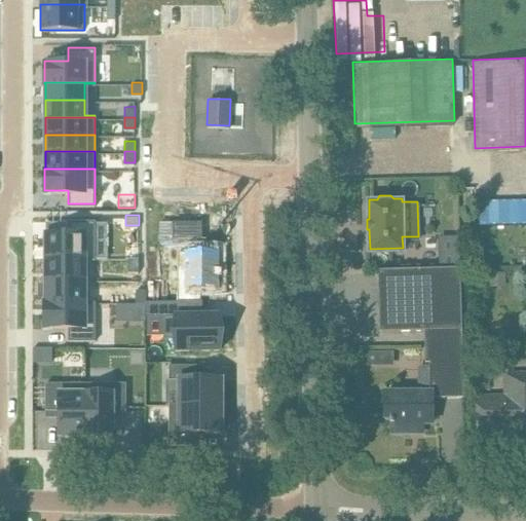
[(45,232),(45,257),(95,257),(95,219),(68,219),(68,232),(45,232)]
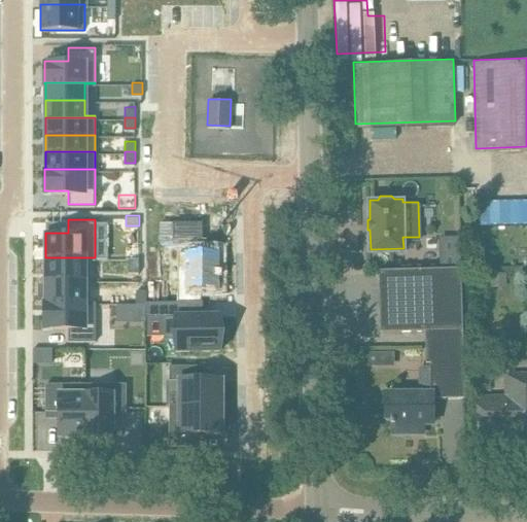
[(173,219),(173,236),(187,236),(187,249),(177,249),(177,299),(202,299),(202,286),(218,286),(218,274),(221,274),(221,273),(217,273),(217,269),(221,269),(221,268),(218,268),(218,249),(202,249),(202,219),(173,219)]
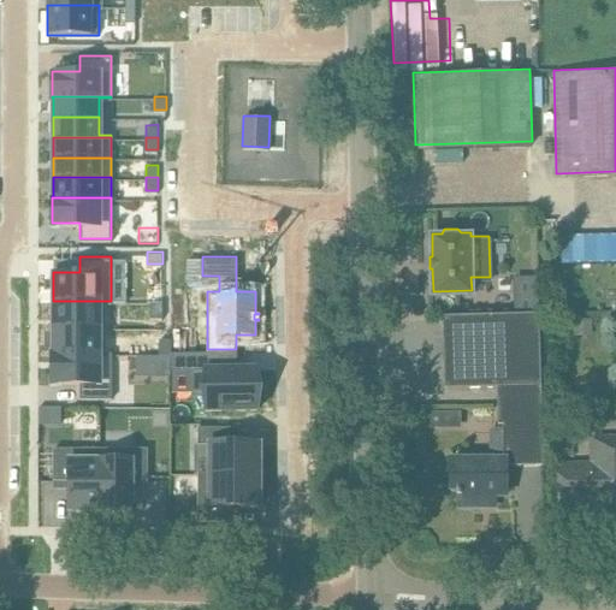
[(538,276),(514,277),(515,311),(539,309),(538,276)]
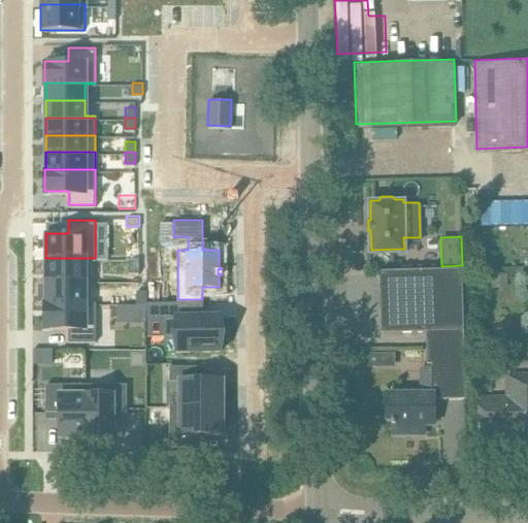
[(473,244),(466,258),(477,265),(486,252),(473,244)]
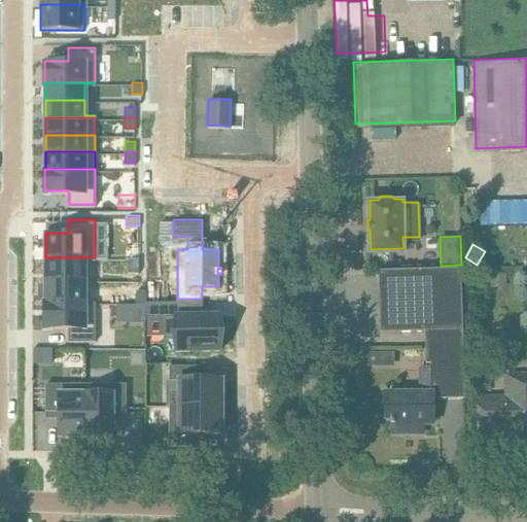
[(139,256),(129,257),(129,271),(139,271),(139,256)]
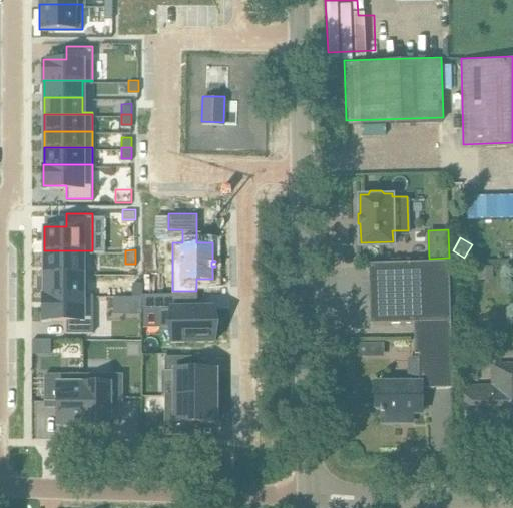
[(44,250),(44,272),(87,272),(88,251),(92,251),(92,250),(44,250)]
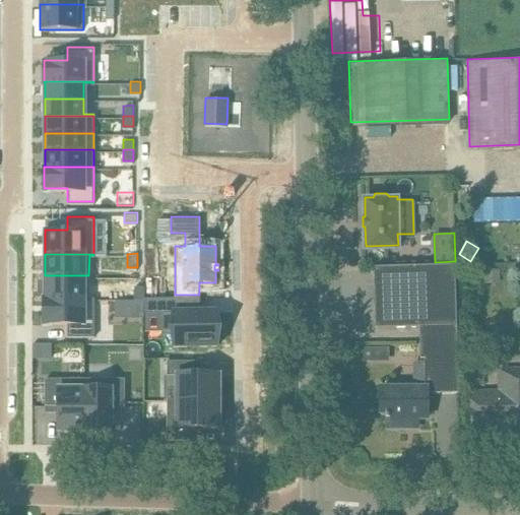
[(519,259),(469,261),(470,302),(519,300),(519,259)]
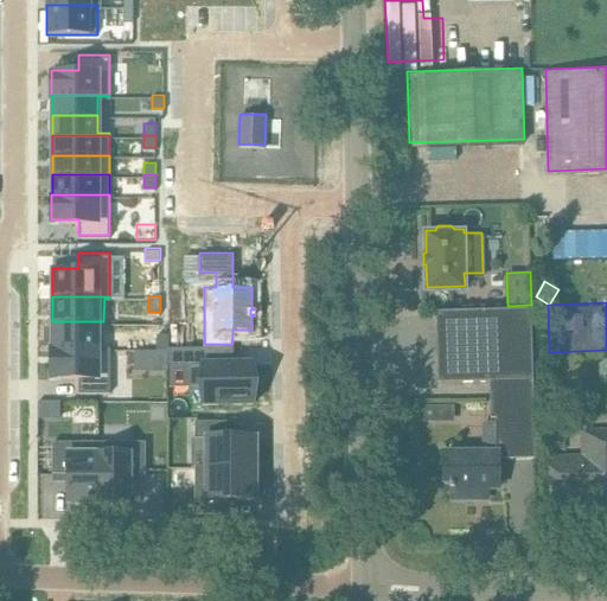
[(439,379),(490,377),(534,376),(531,305),(508,306),(436,308),(439,379)]
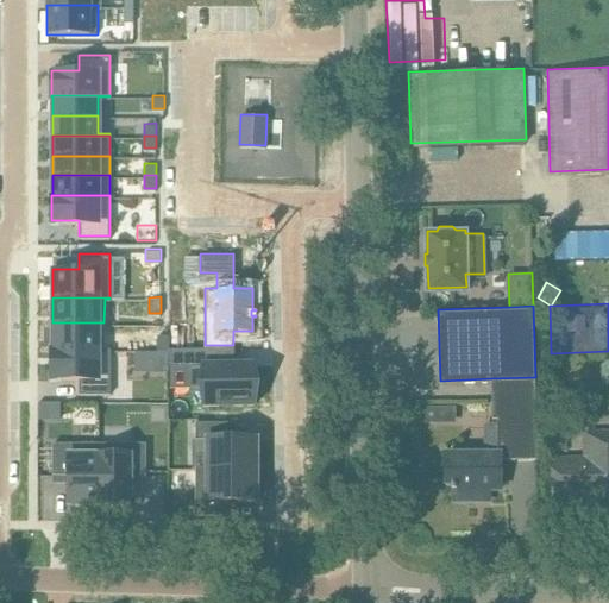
[(51,347),(51,349),(110,349),(110,347),(104,347),(104,322),(52,322),(52,347),(51,347)]
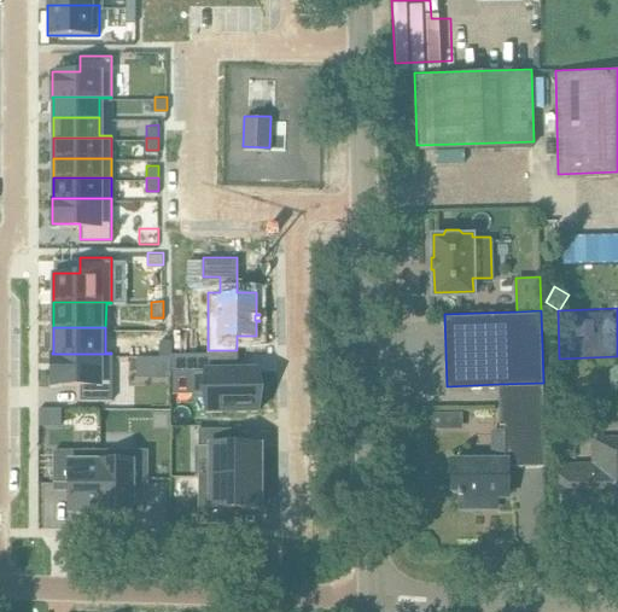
[(159,338),(159,354),(172,354),(172,351),(172,338),(159,338)]
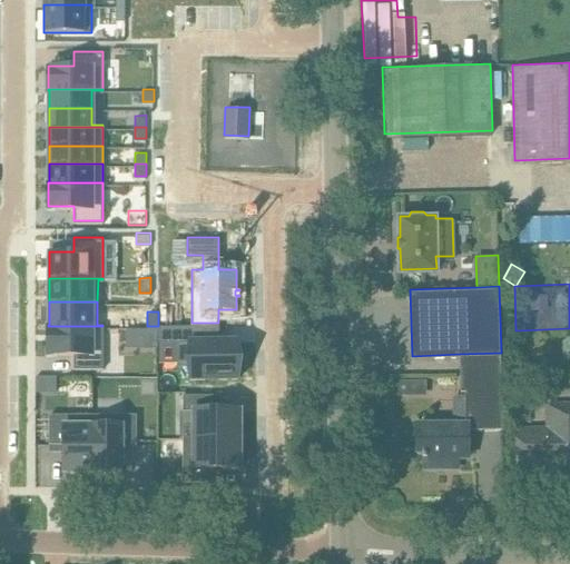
[(192,323),(158,324),(158,342),(177,340),(177,360),(189,360),(189,377),(238,376),(237,338),(219,338),(219,323),(218,323),(192,323)]
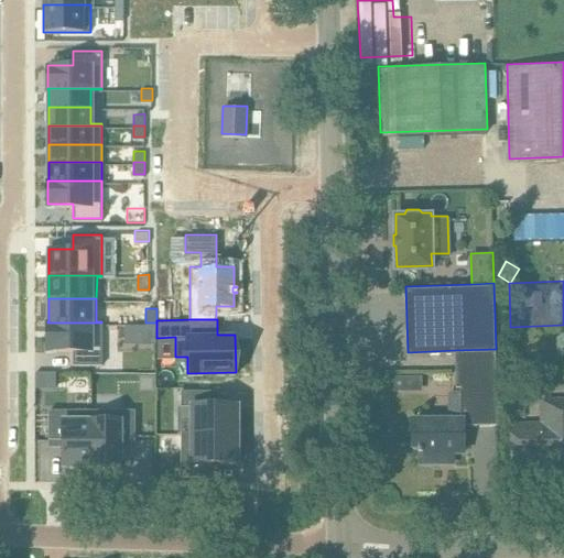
[(47,323),(47,349),(73,349),(73,363),(101,362),(101,323),(47,323)]
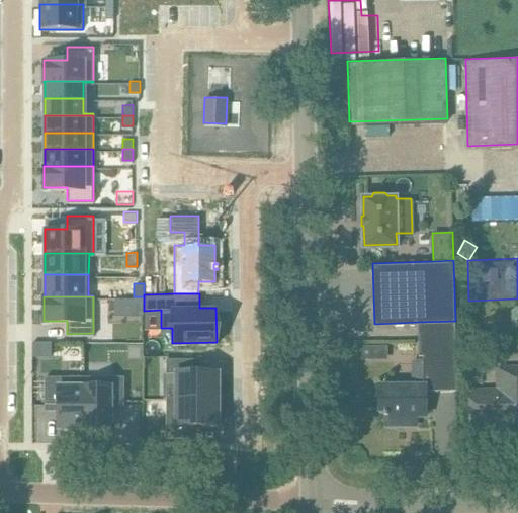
[(132,296),(132,313),(144,313),(144,296),(134,296),(132,296)]
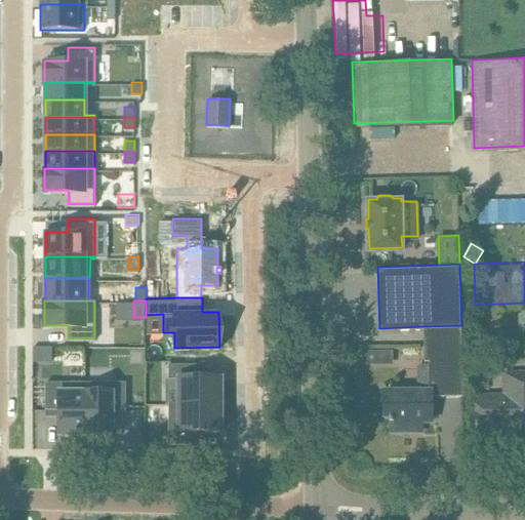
[(462,394),(461,325),(423,326),(423,359),(428,359),(428,363),(436,363),(436,394),(462,394)]
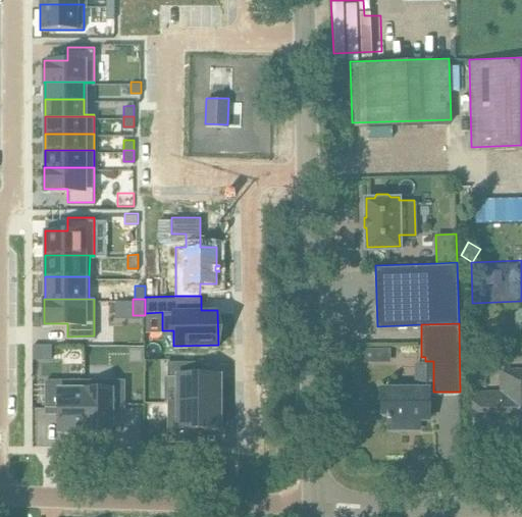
[(195,360),(167,360),(167,374),(177,374),(177,399),(167,399),(167,400),(220,400),(220,373),(201,373),(195,373),(195,360)]
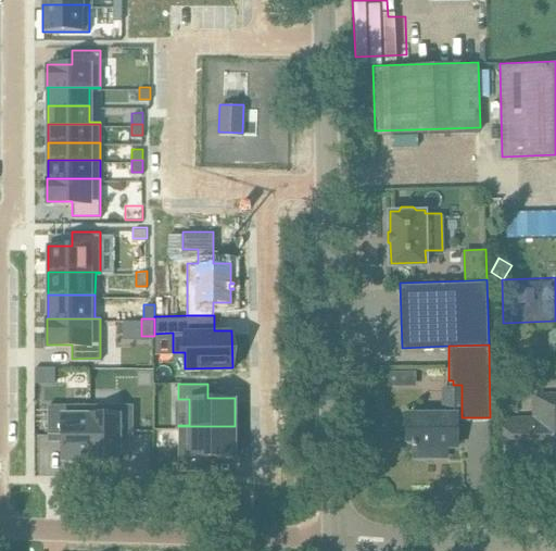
[(456,445),(456,417),(462,417),(462,385),(453,385),(443,385),(443,412),(407,412),(407,438),(413,438),(413,443),(414,443),(414,454),(432,454),(432,447),(446,448),(446,443),(456,445)]
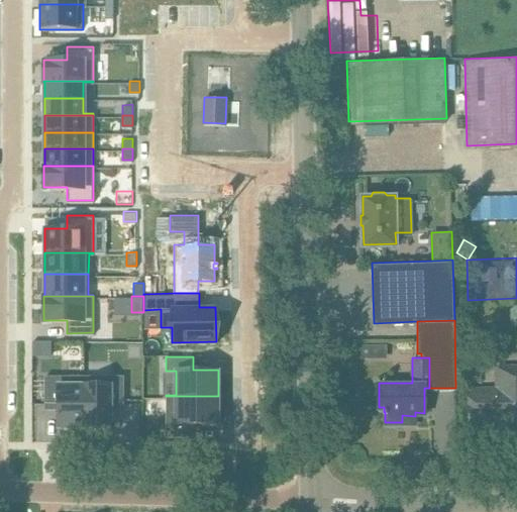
[(497,386),(470,387),(470,420),(498,419),(498,421),(516,420),(516,364),(496,365),(497,386)]
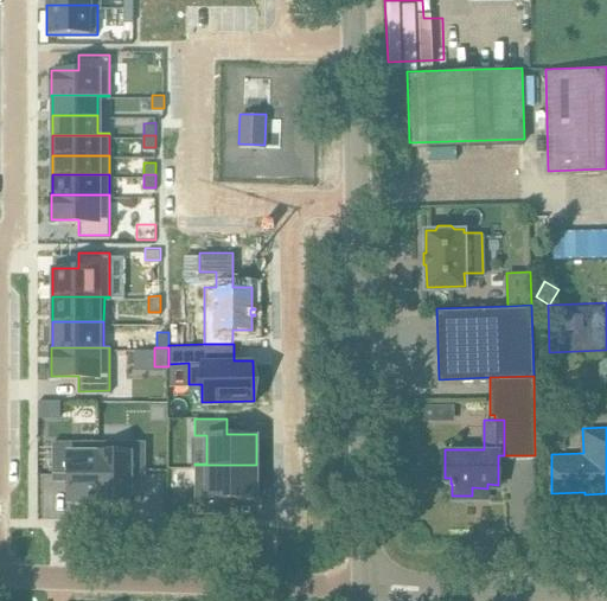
[(52,439),(52,471),(68,471),(68,500),(98,500),(98,439),(52,439)]
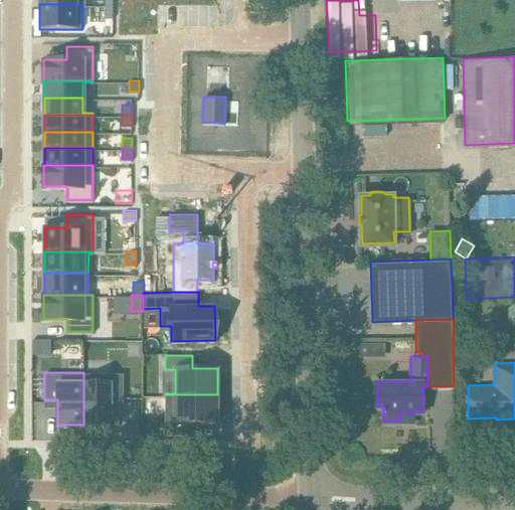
[(83,372),(83,425),(111,425),(111,399),(123,399),(123,372),(83,372)]
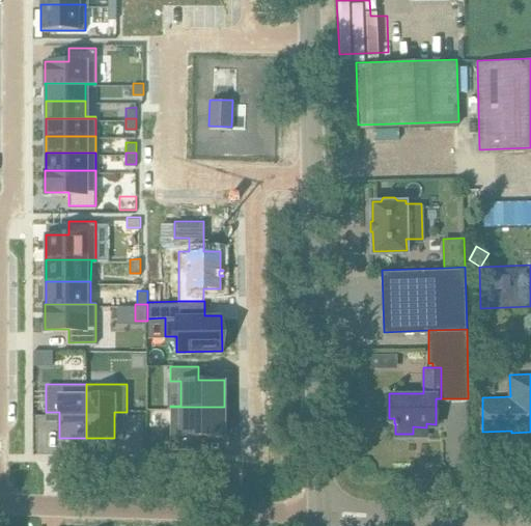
[(170,407),(170,447),(198,447),(198,434),(204,434),(224,434),(224,407),(170,407)]
